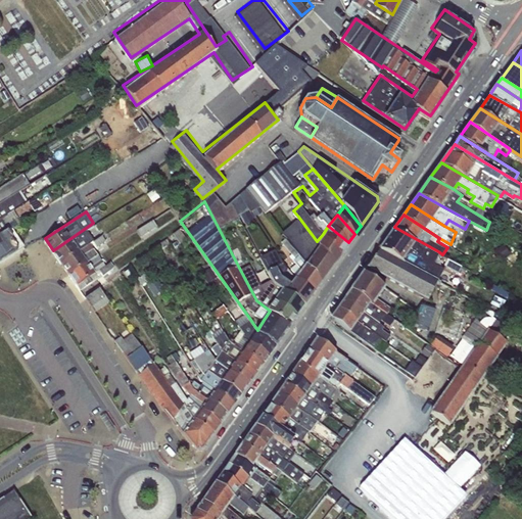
[(140,226),(144,233),(160,223),(155,217),(140,226)]
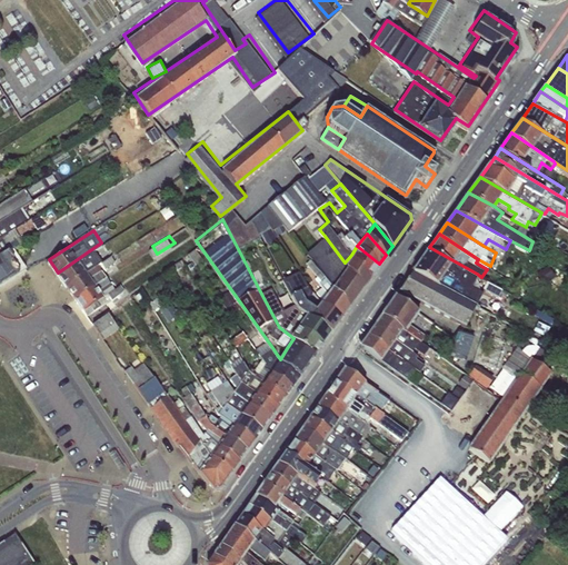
[(316,244),(358,294),(365,285),(345,263),(325,236),(316,244)]
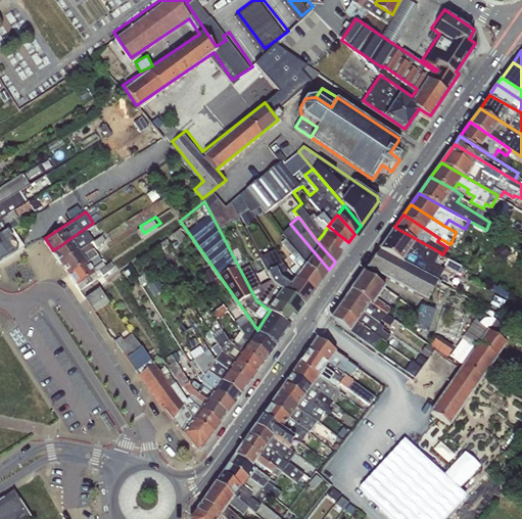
[(61,261),(95,238),(91,233),(100,227),(97,221),(93,223),(53,250),(61,261)]
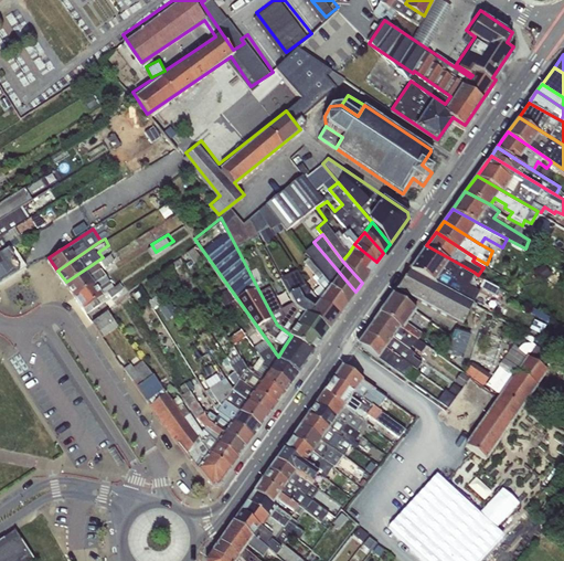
[(355,292),(314,242),(305,250),(309,255),(348,303),(355,292)]
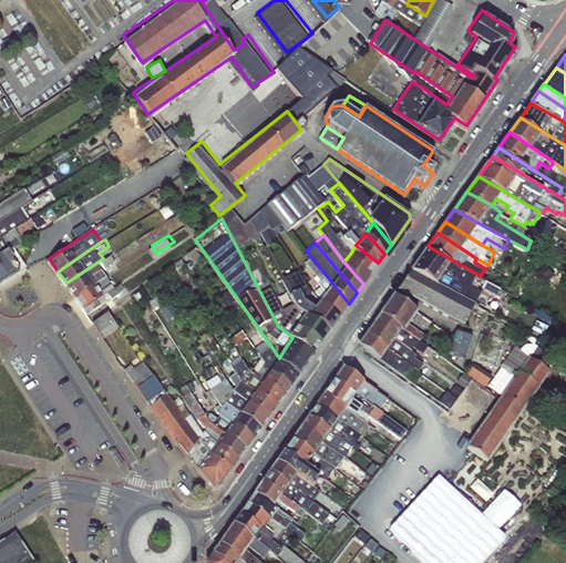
[(350,254),(370,274),(378,263),(356,245),(350,254)]
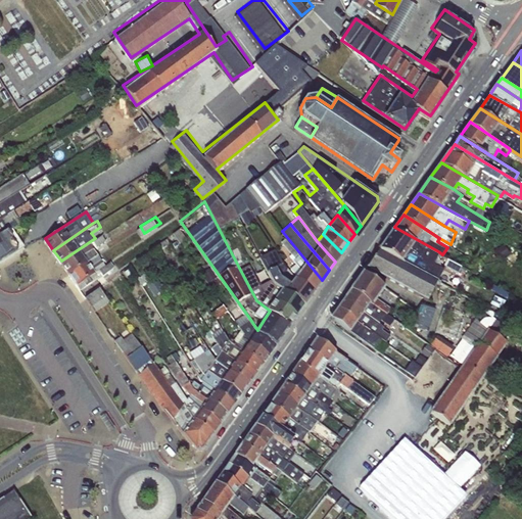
[(434,260),(438,251),(394,227),(381,247),(438,278),(443,266),(434,260)]
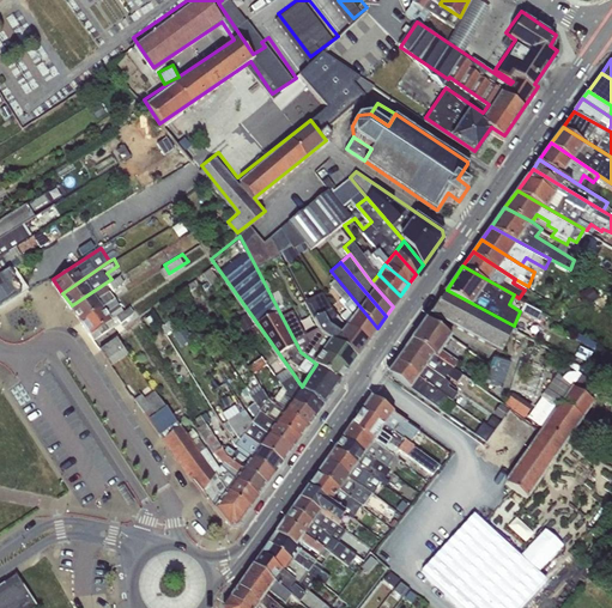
[(82,318),(116,296),(108,285),(111,283),(114,287),(126,279),(122,274),(111,279),(72,305),(82,318)]
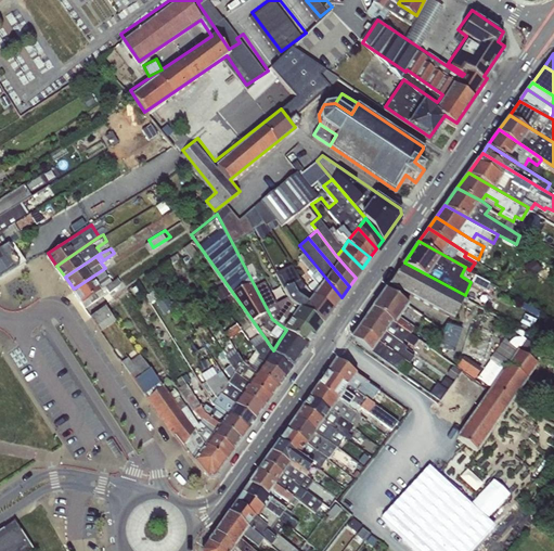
[(362,268),(343,248),(336,256),(356,278),(362,268)]
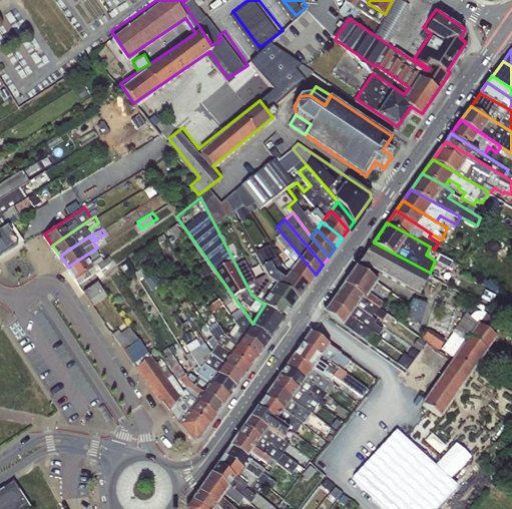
[(316,275),(281,231),(277,234),(287,246),(284,249),(291,257),(286,262),(292,269),(291,271),(309,285),(316,275)]
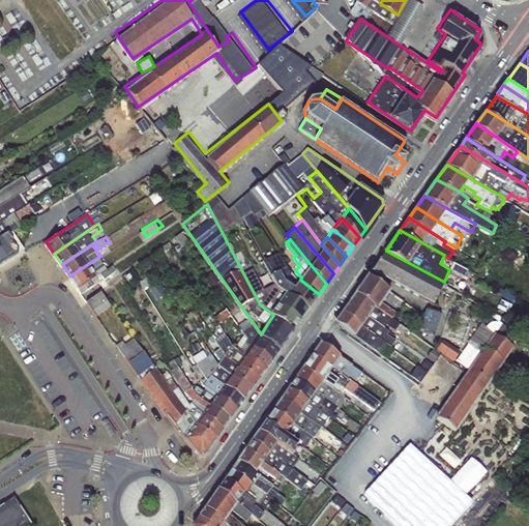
[(315,299),(295,286),(285,279),(292,270),(280,251),(264,259),(275,282),(310,308),(315,299)]
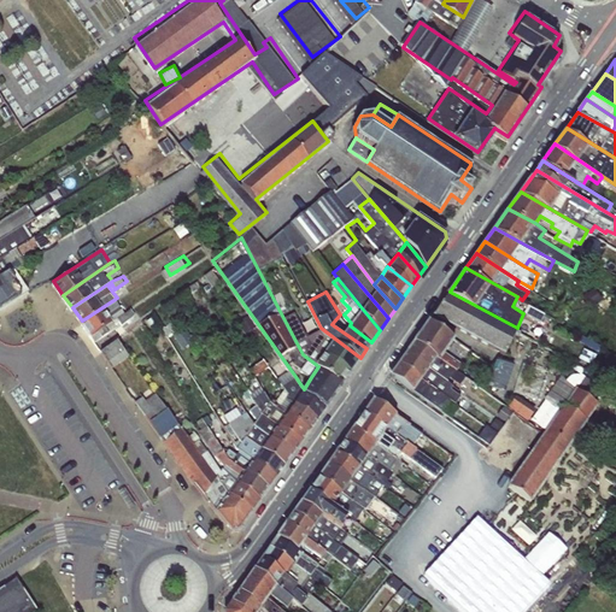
[(505,352),(517,328),(450,292),(434,313),(505,352)]
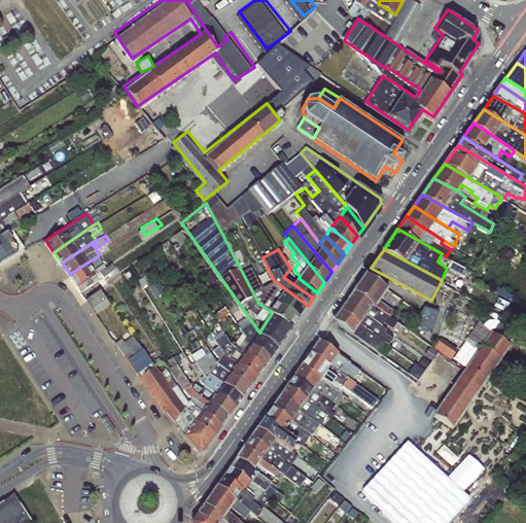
[(100,254),(70,274),(81,289),(97,279),(103,274),(104,275),(116,266),(112,262),(107,265),(100,254)]
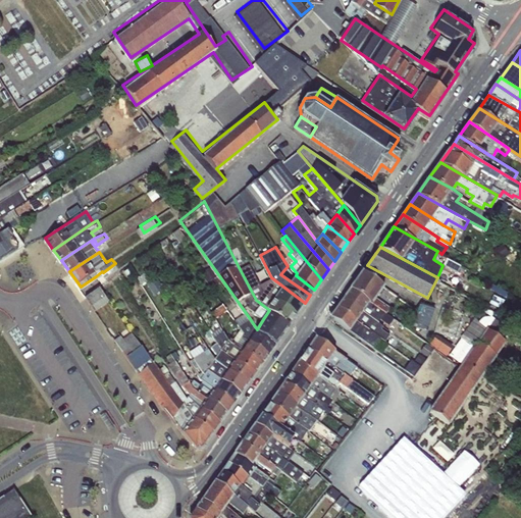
[(269,310),(290,324),(298,313),(275,299),(260,282),(251,261),(239,267),(256,300),(269,310)]
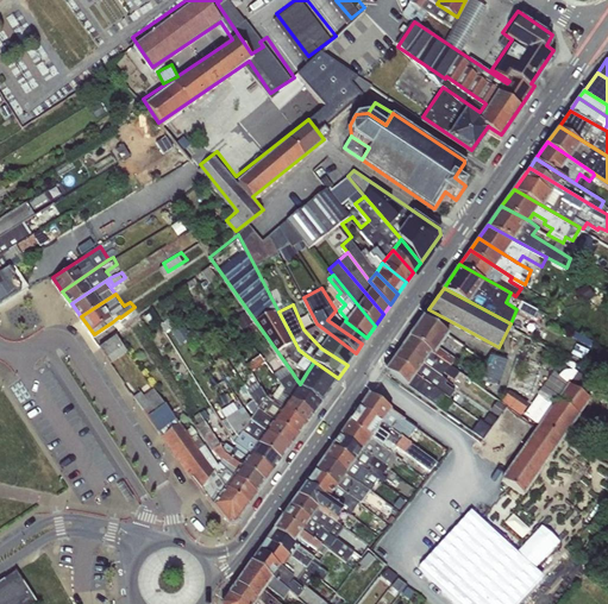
[(415,326),(442,345),(450,332),(424,314),(415,326)]
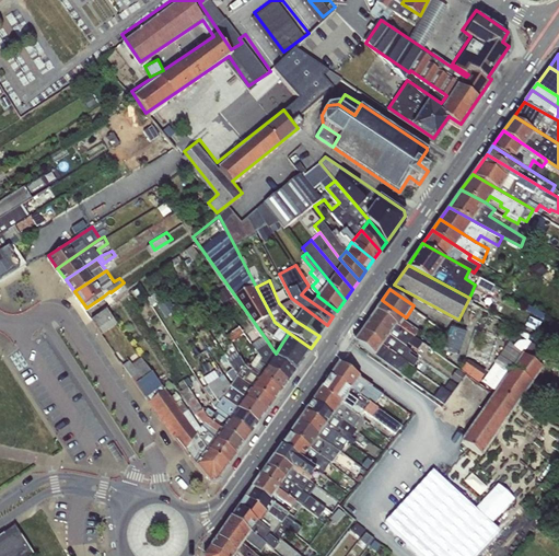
[(337,311),(317,296),(312,302),(333,316),(337,311)]
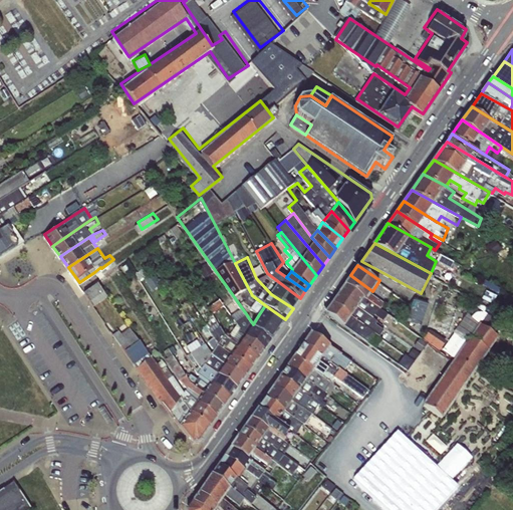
[(300,298),(267,273),(256,278),(271,294),(293,308),(300,298)]
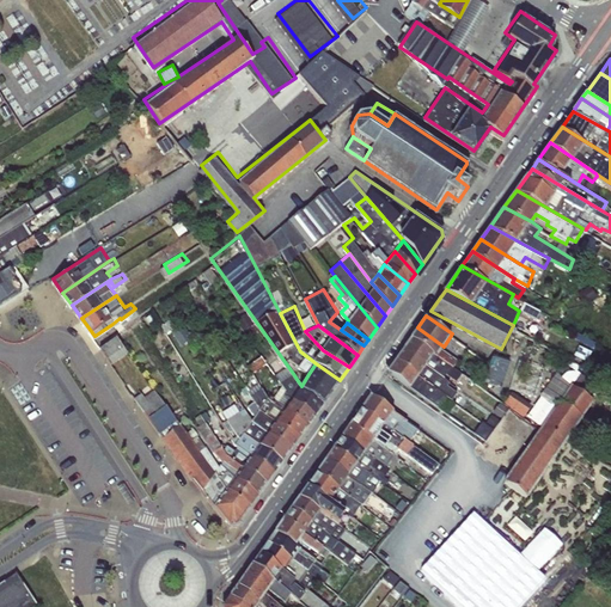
[(444,347),(417,327),(411,336),(454,365),(459,357),(444,347)]
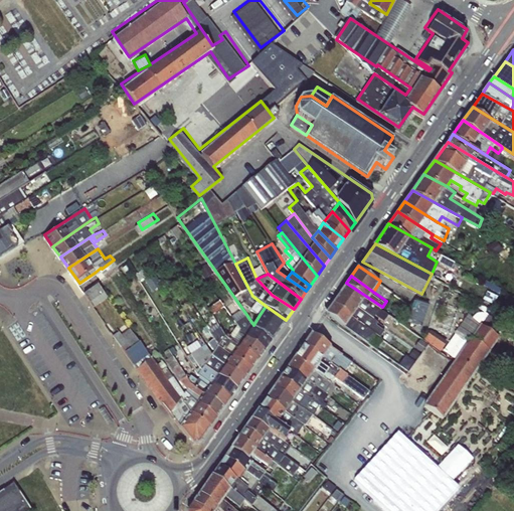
[(382,307),(346,283),(340,292),(369,313),(373,316),(375,312),(384,318),(389,312),(382,307)]
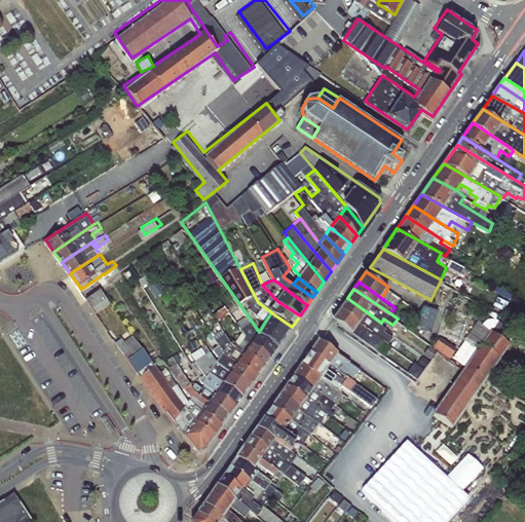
[(340,308),(383,338),(388,342),(392,336),(375,322),(377,320),(347,298),(340,308)]
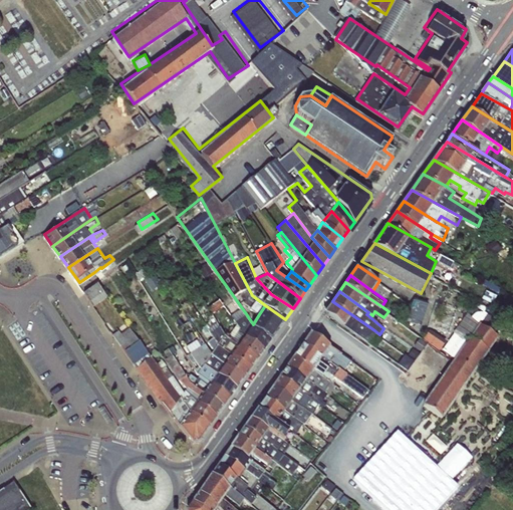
[(410,314),(425,317),(429,297),(415,294),(410,314)]
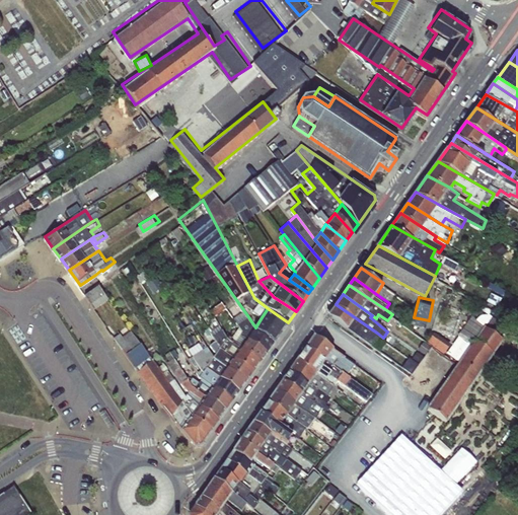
[(378,334),(336,304),(329,313),(371,344),(378,334)]
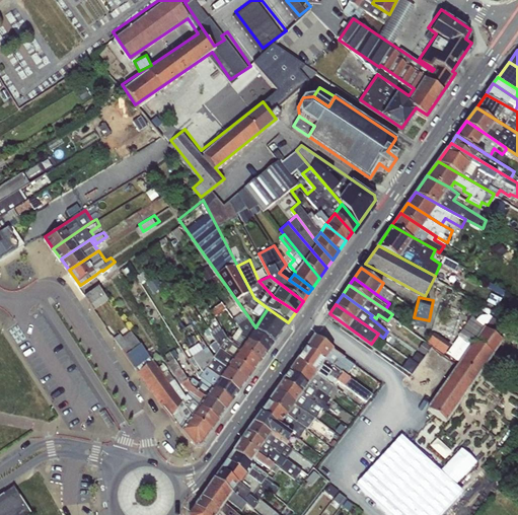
[(262,317),(282,330),(288,322),(268,308),(262,317)]
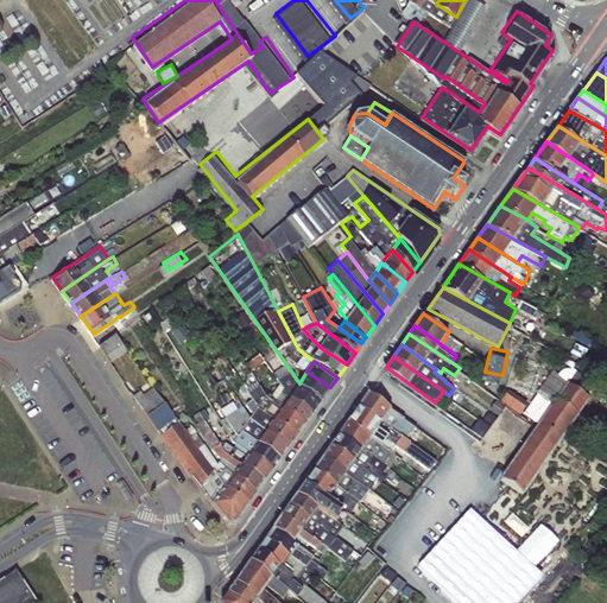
[(290,394),(314,410),(321,400),(299,383),(290,369),(278,378),(285,386),(290,394)]
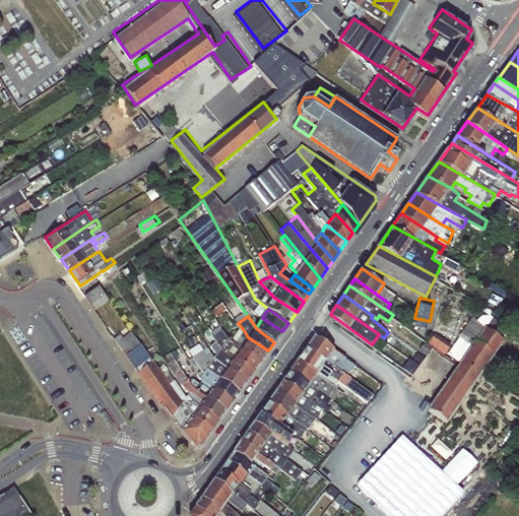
[(282,331),(262,318),(256,328),(274,342),(282,331)]
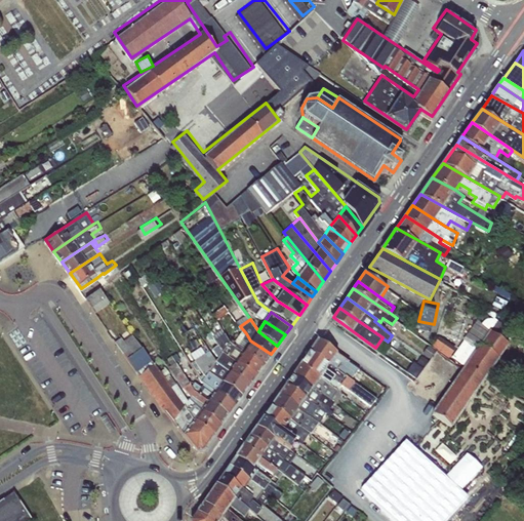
[(194,418),(165,374),(156,361),(155,362),(129,326),(119,333),(121,335),(116,339),(164,406),(173,418),(197,449),(204,448),(215,432),(194,418)]
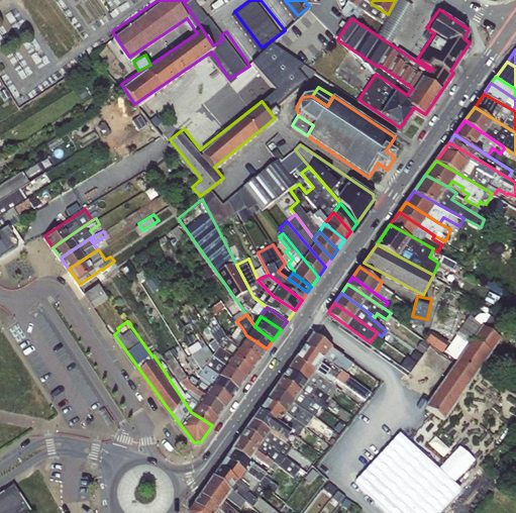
[(232,352),(253,368),(260,358),(233,338),(227,334),(219,321),(210,328),(219,343),(232,352)]
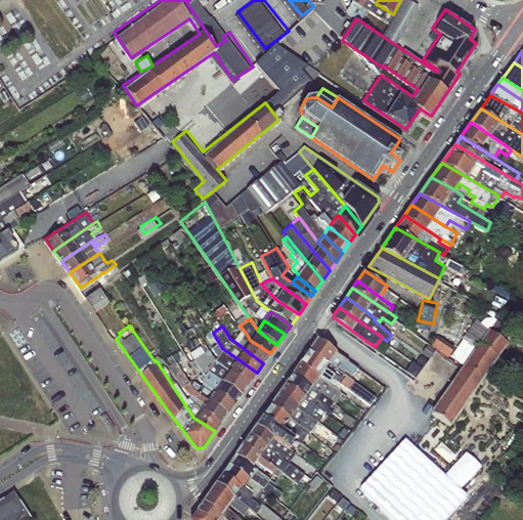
[(222,348),(213,333),(210,329),(205,332),(213,348),(219,354),(217,357),(250,382),(257,373),(235,357),(222,348)]
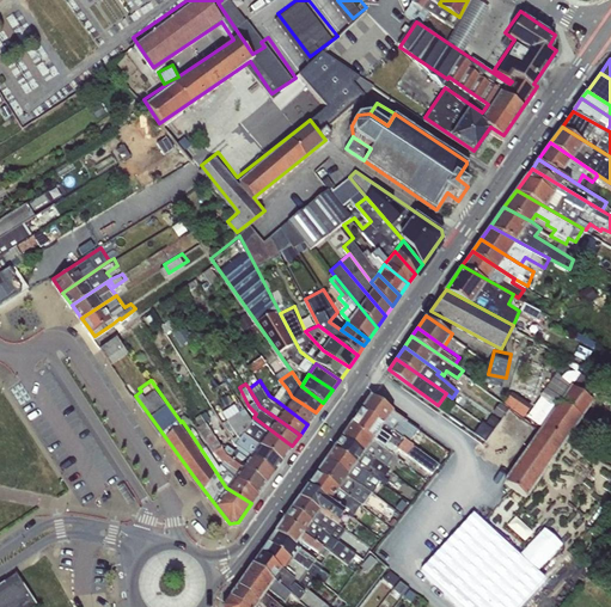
[(292,397),(287,388),(276,400),(307,424),(316,412),(292,397)]
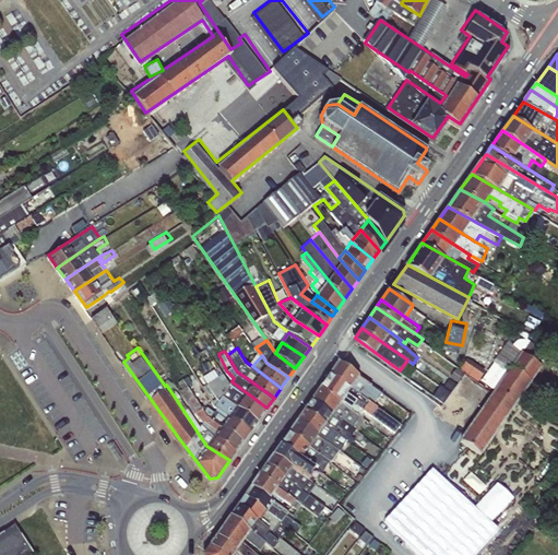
[(340,358),(331,372),(377,403),(380,399),(371,393),(372,392),(389,404),(393,397),(340,358)]
